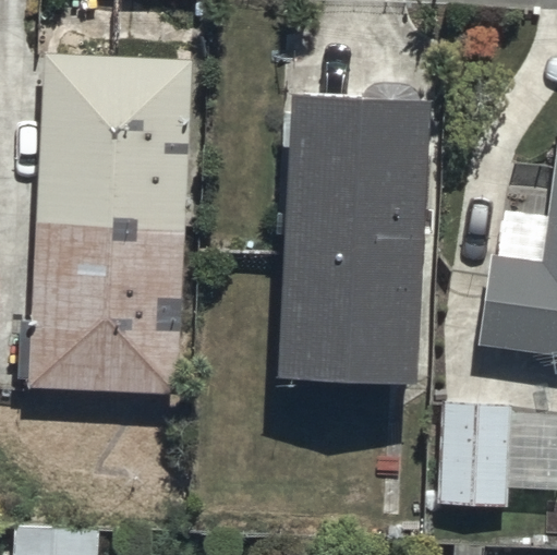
[(194,58),(43,51),(28,389),(180,396),(194,58)]
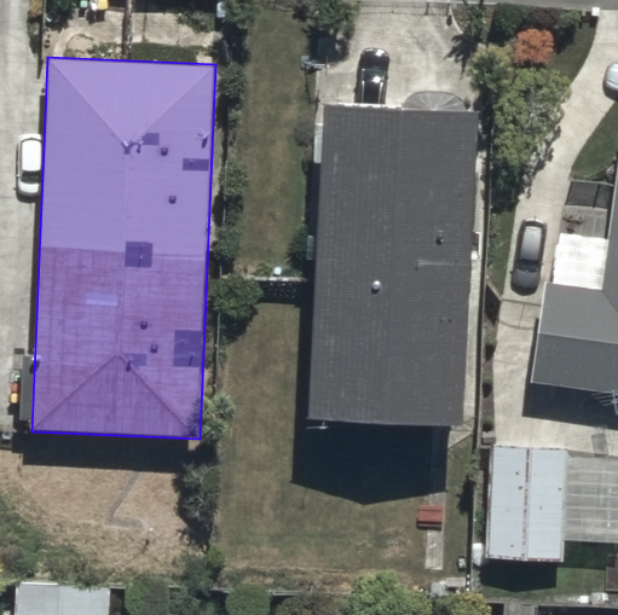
[(486,114),(325,104),(306,419),(467,429),(486,114)]
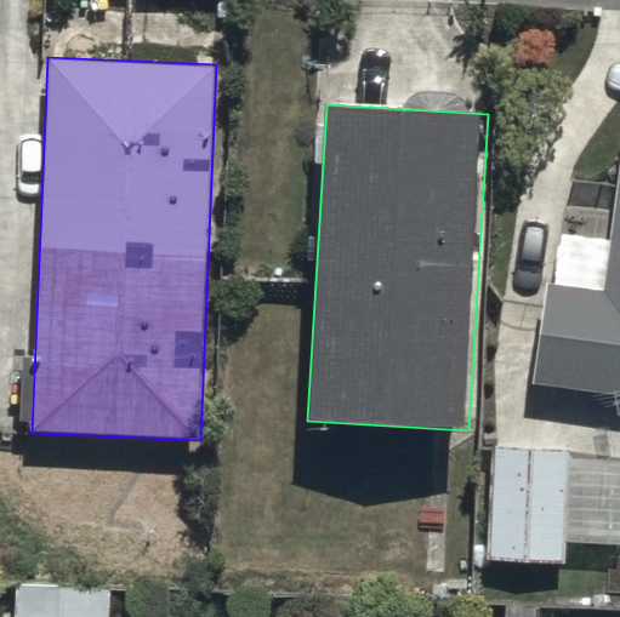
[(540,281),(535,376),(619,389),(619,182),(602,292),(540,281)]
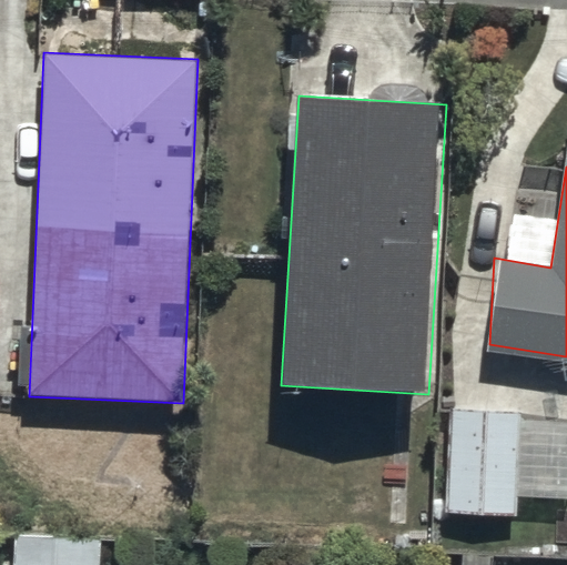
[(516,401),(444,400),(443,507),(514,508),(516,401)]
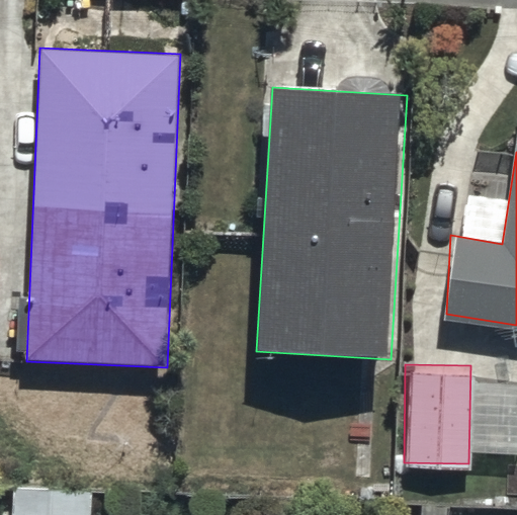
[(90,514),(92,488),(7,484),(5,514),(90,514)]
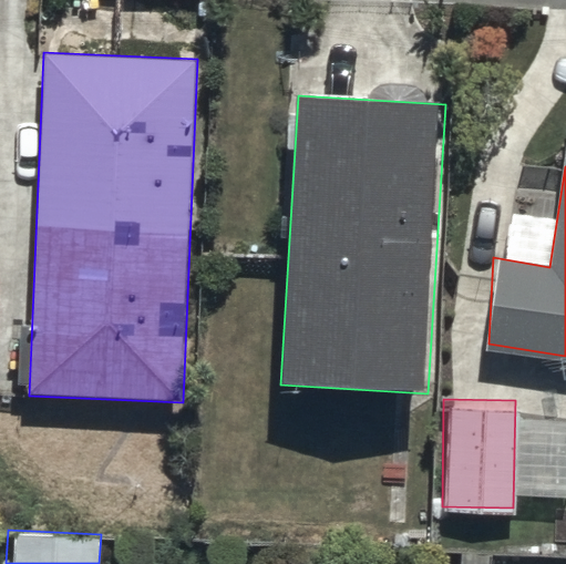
All buildings are outlined.
